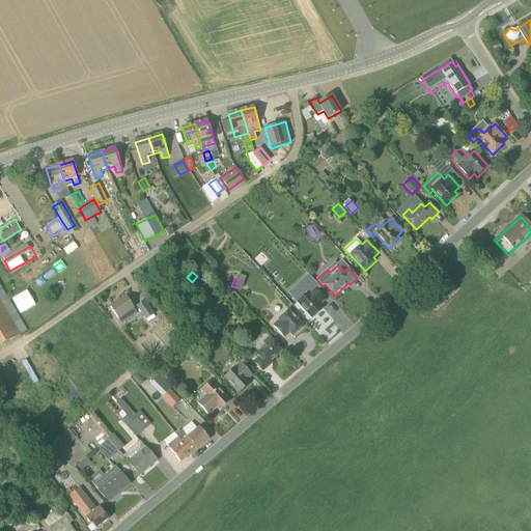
[(308,292),(297,303),(311,318),(323,308),(320,305),(325,301),(314,288),(308,292)]
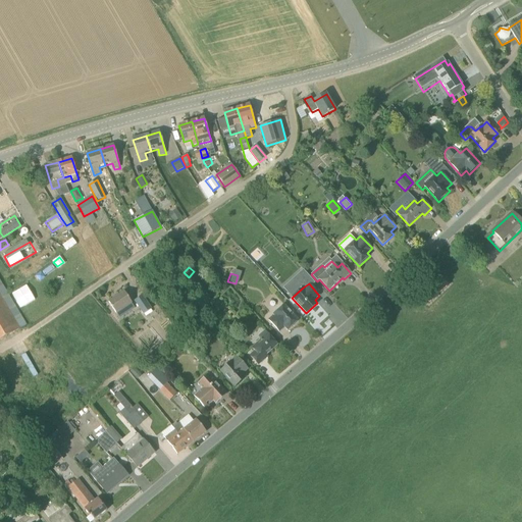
[(30,284),(13,294),(21,308),(38,299),(30,284)]
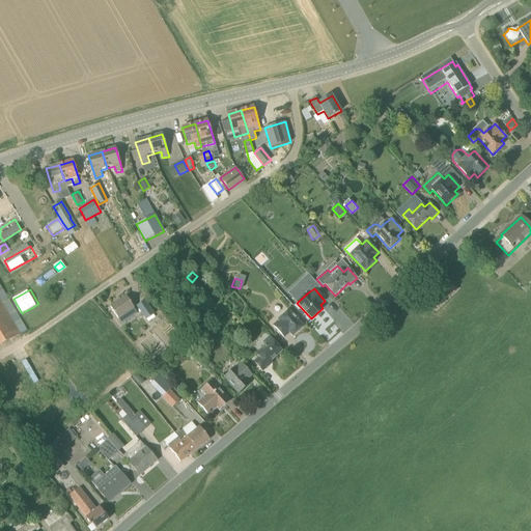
[(110,307),(121,324),(138,313),(127,297),(110,307)]
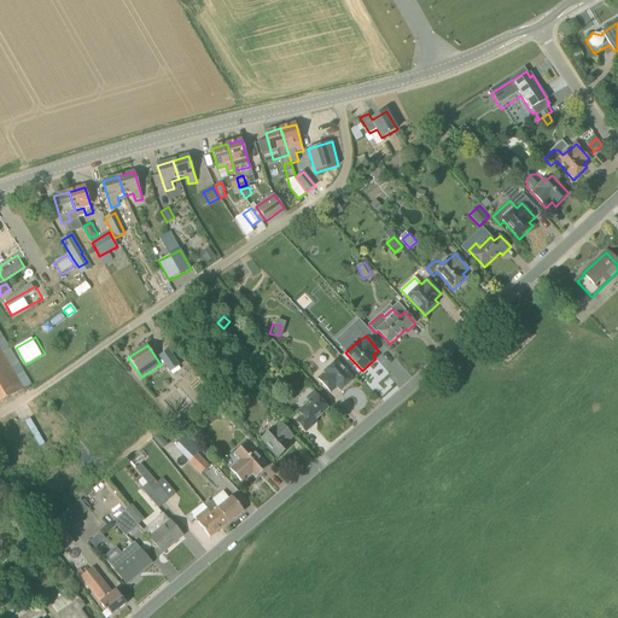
[(0,402),(24,389),(0,347),(0,402)]
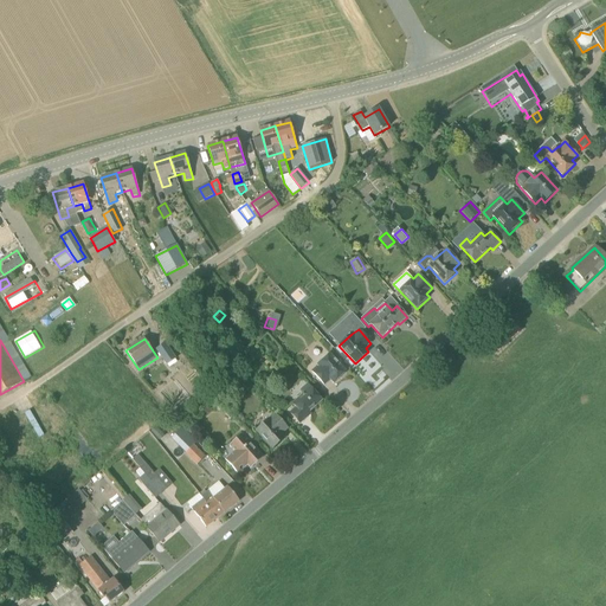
[(166,343),(155,349),(166,366),(176,359),(166,343)]
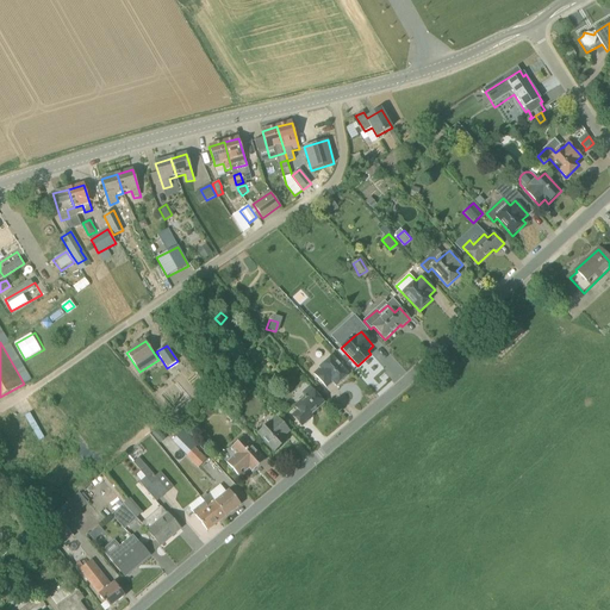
[(336,386),(349,374),(332,356),(319,368),(313,374),(327,387),(332,383),(336,386)]
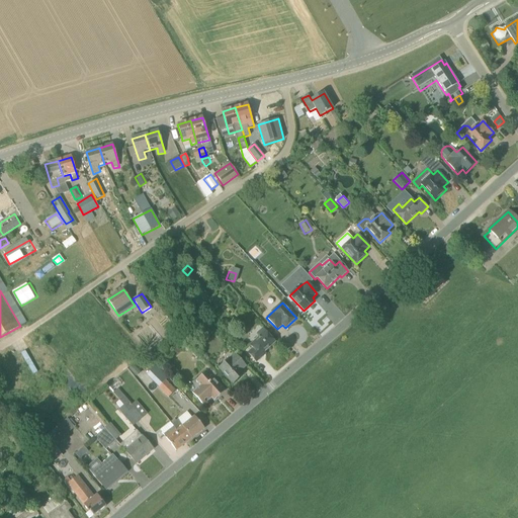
[(253,348),(248,352),(256,362),(263,356),(262,354),(275,342),(265,331),(250,345),(253,348)]
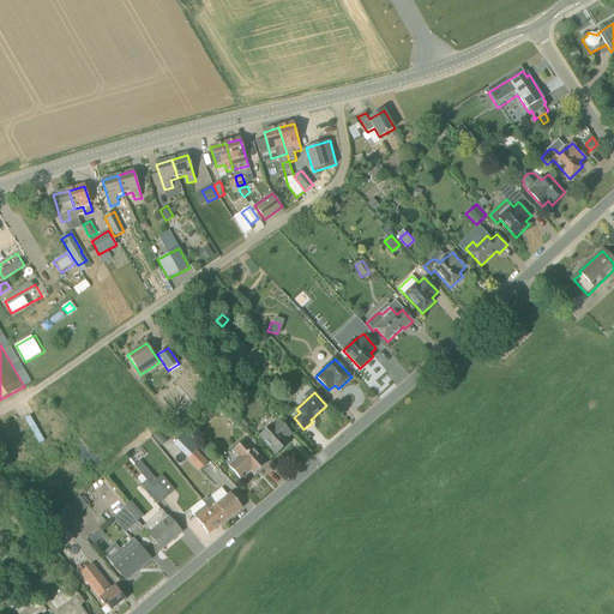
[(278,420),(259,437),(276,455),(289,443),(286,439),(292,434),(278,420)]
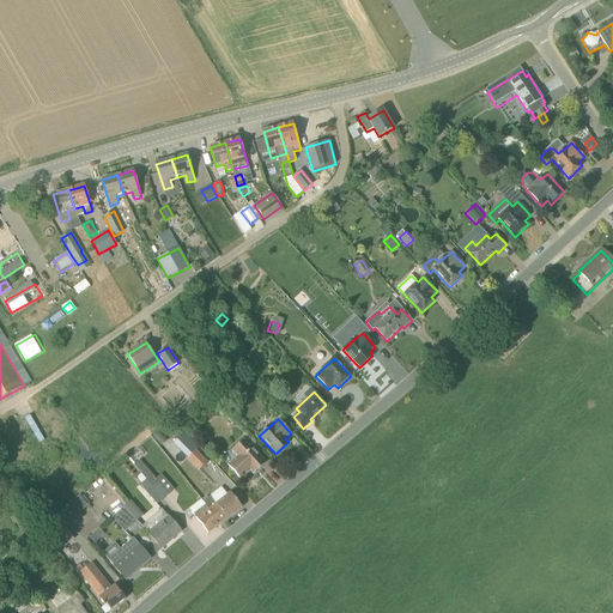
[(164,437),(159,431),(152,437),(158,443),(164,437)]
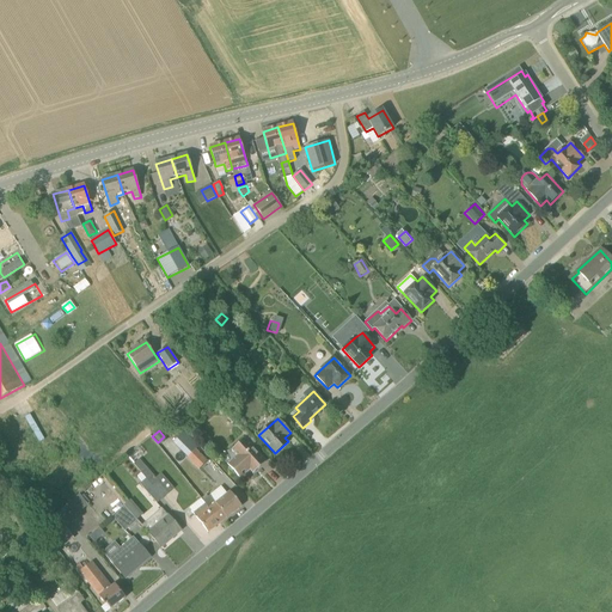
[(267,461),(245,438),(232,451),(237,457),(227,465),(240,479),(250,471),(254,473),(267,461)]
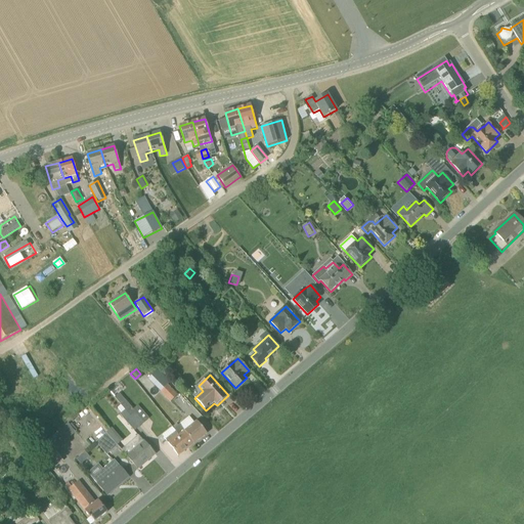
[(168,385),(160,392),(171,402),(178,395),(168,385)]
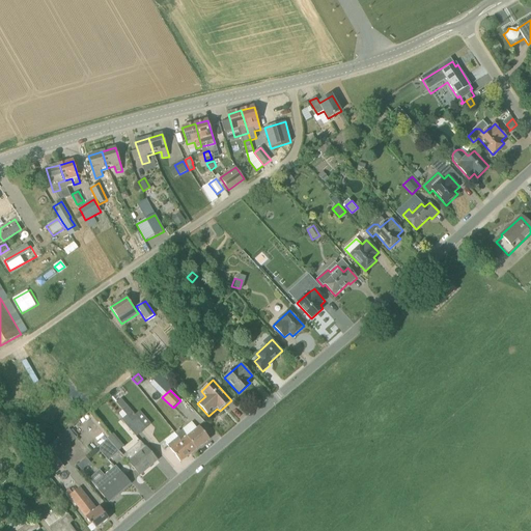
[(122,410),(128,406),(121,398),(116,403),(122,410)]
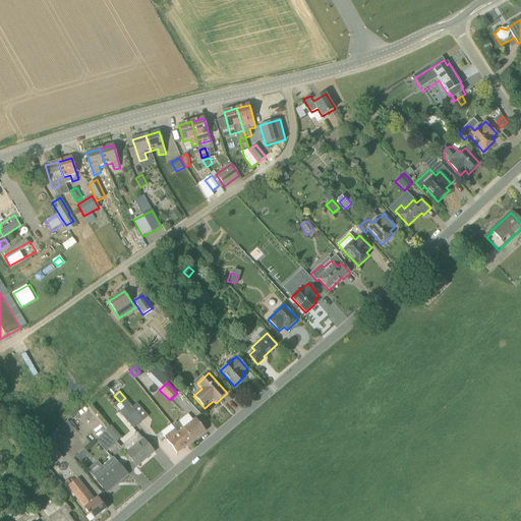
[(143,420),(132,407),(125,398),(120,402),(124,408),(128,412),(138,424),(143,420)]
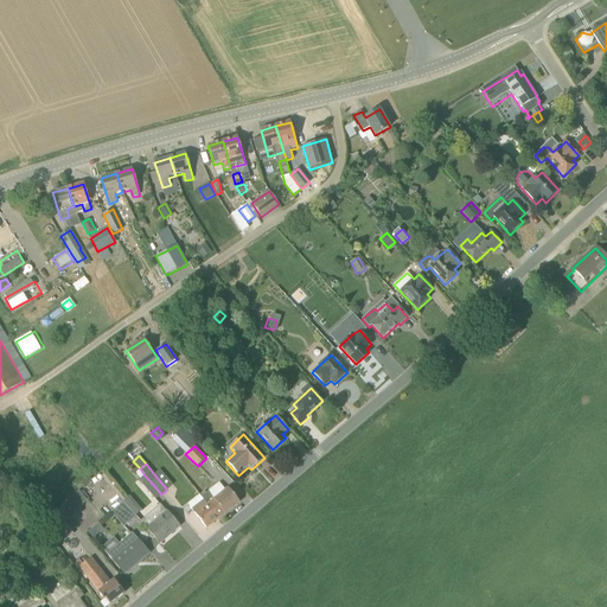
[(161,494),(149,480),(145,475),(139,480),(155,499),(161,494)]
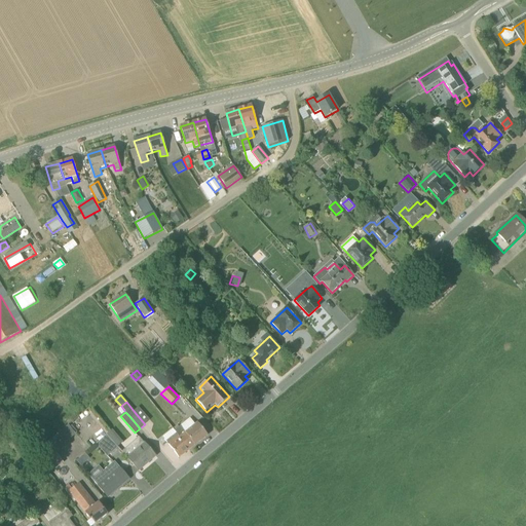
[(177,434),(189,450),(208,436),(198,423),(186,433),(181,425),(175,430),(177,434)]
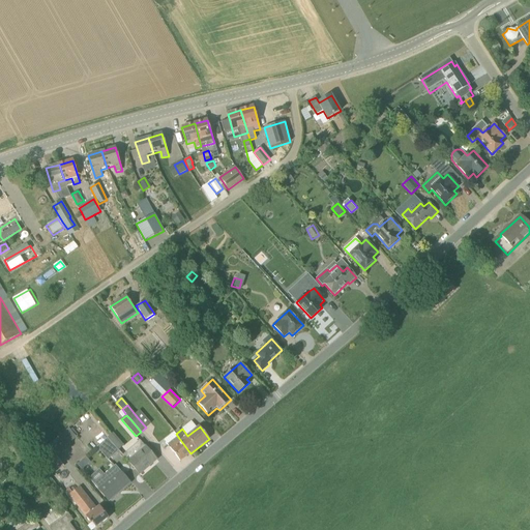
[(178,437),(170,443),(167,445),(180,462),(190,453),(178,437)]
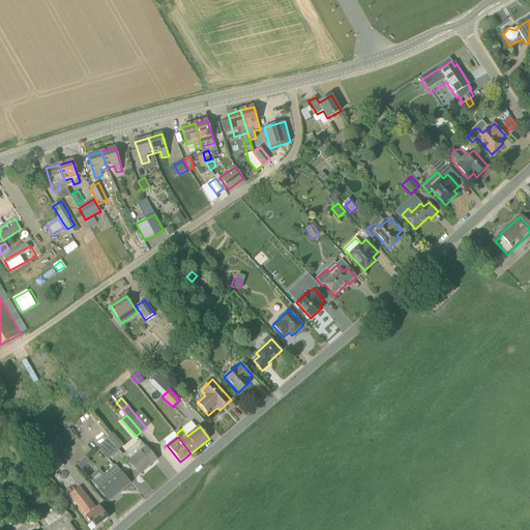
[(108,439),(97,448),(108,461),(119,451),(108,439)]
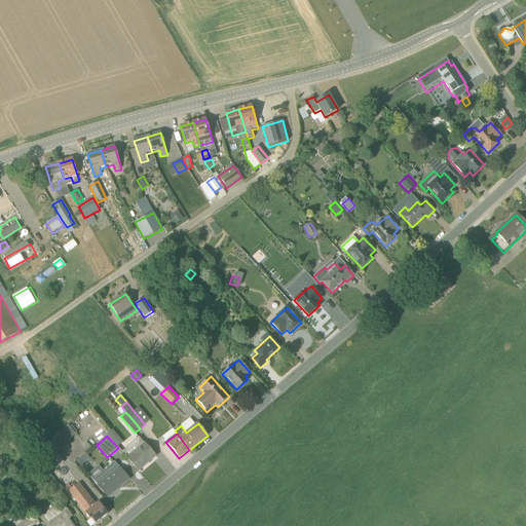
[(140,438),(122,452),(139,471),(155,456),(140,438)]
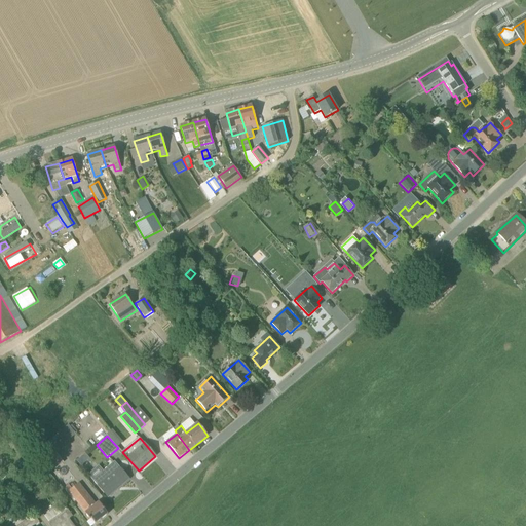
[(48,460),(43,464),(50,473),(54,470),(48,460)]
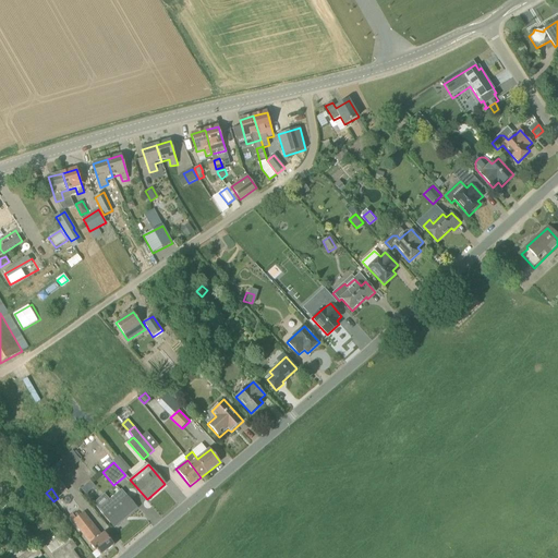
[(121,490),(117,495),(109,501),(104,495),(94,504),(114,528),(121,521),(120,520),(122,518),(124,519),(136,508),(126,496),(121,490)]
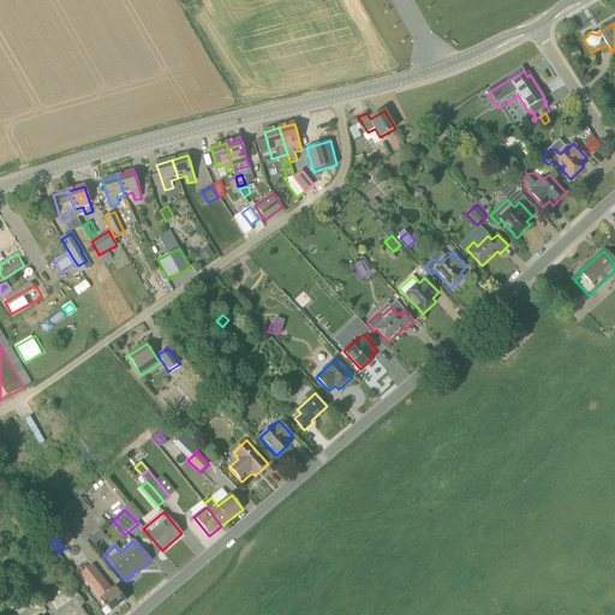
[(93,565),(83,572),(81,574),(100,599),(106,608),(107,607),(112,613),(126,601),(115,587),(112,590),(93,565)]
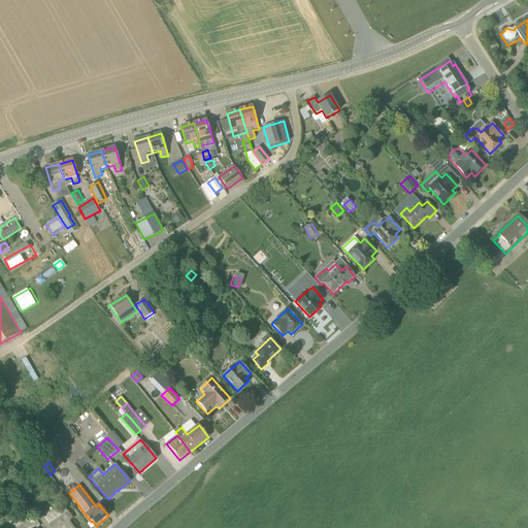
[(42,494),(32,501),(39,512),(50,504),(42,494)]
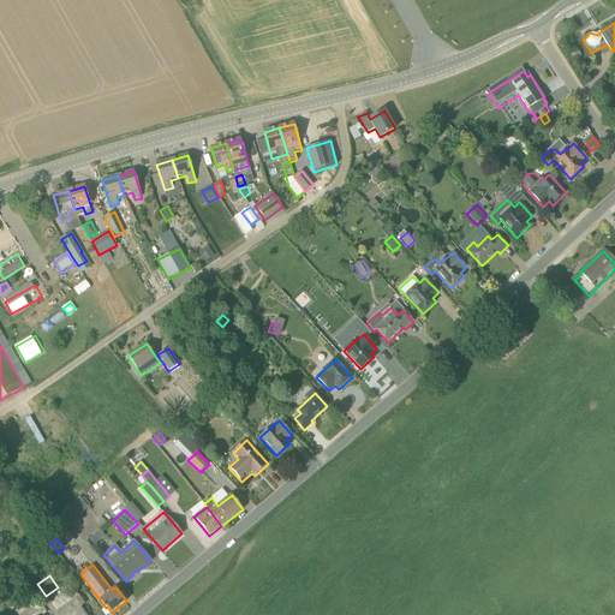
[(84,604),(73,589),(52,604),(59,614),(85,614),(81,607),(84,604)]
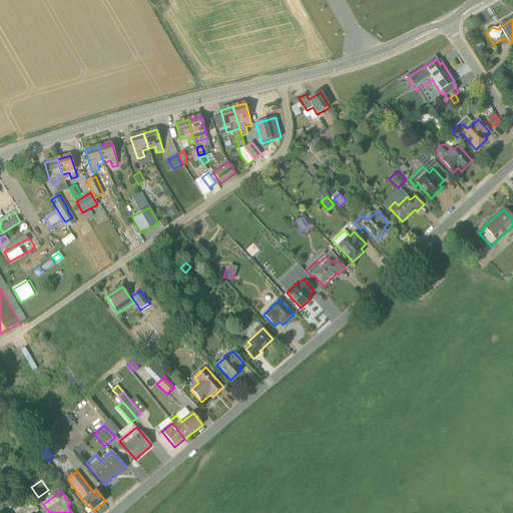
[(37,512),(39,512),(33,503),(17,512),(37,512)]
